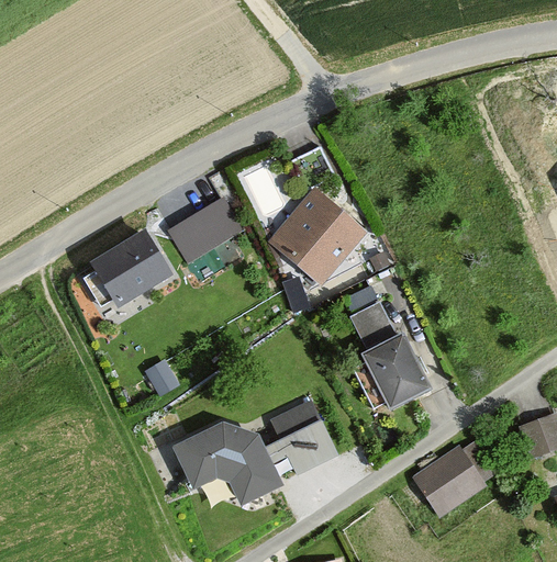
[(357,232),(310,192),(268,242),(315,281),(357,232)]
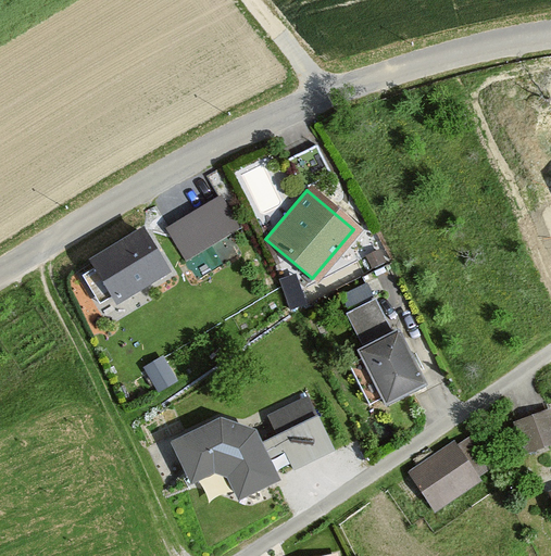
[(233,227),(215,199),(165,229),(182,257),(233,227)]
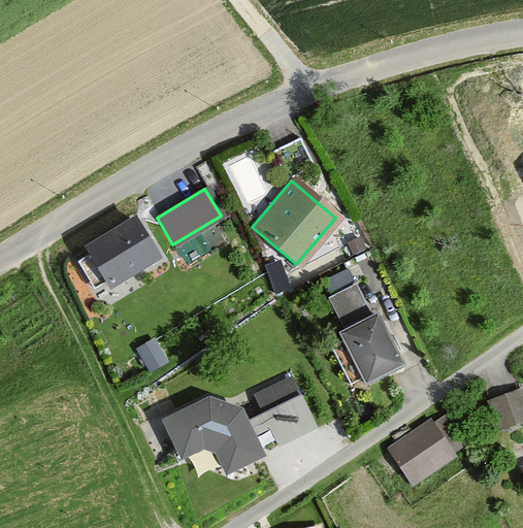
[(154,258),(130,220),(84,249),(107,287),(154,258)]
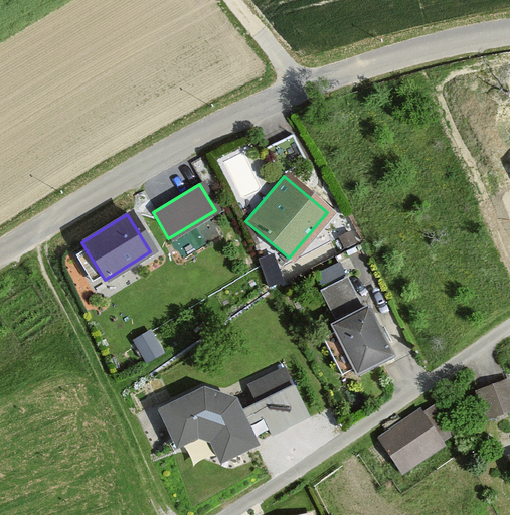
[(333,324),(363,309),(346,276),(317,291),(333,324)]
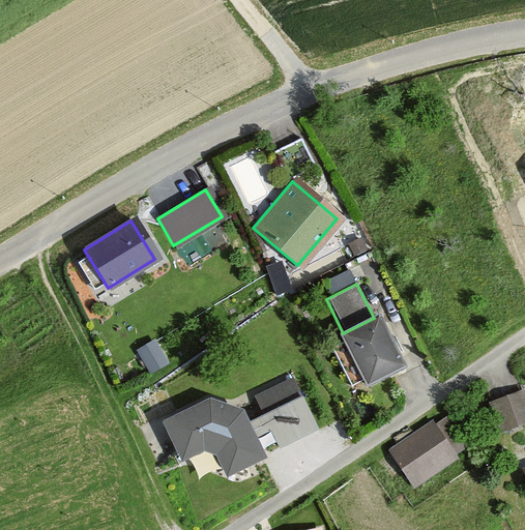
[(409,365),(383,314),(374,318),(343,333),(347,341),(332,348),(351,385),(365,378),(369,386),(409,365)]
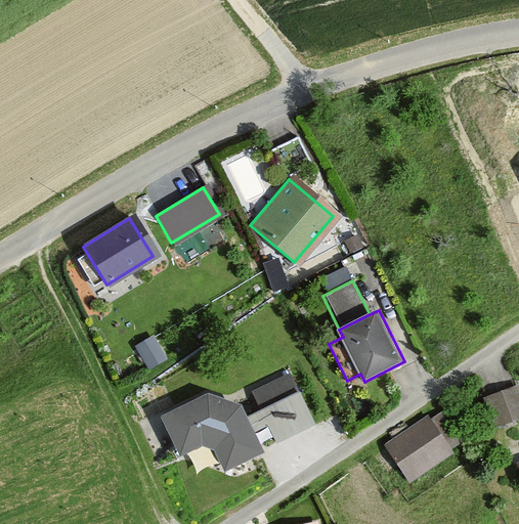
[(312,423),(289,374),(249,393),(257,411),(246,417),(253,432),(266,426),(273,441),(312,423)]
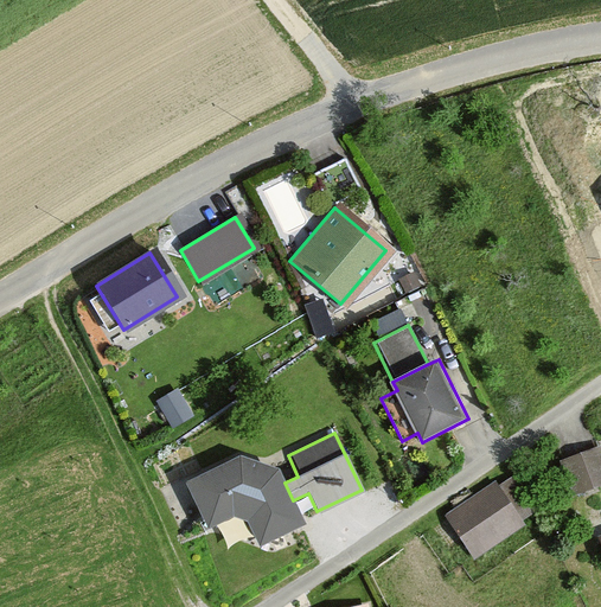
[(600,484),(600,451),(599,446),(558,460),(571,496),(600,484)]
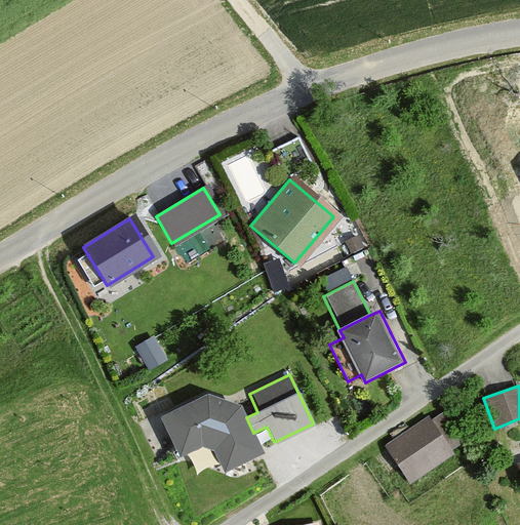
[(223,473),(264,453),(253,433),(246,417),(241,405),(210,393),(160,415),(180,457),(200,447),(212,451),(223,473)]
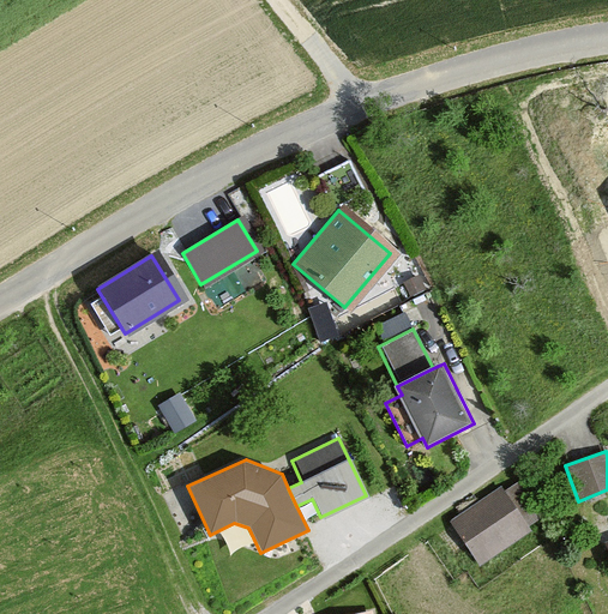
[(501,492),(498,486),(447,521),(477,564),(528,529),(525,525),(539,516),(516,482),(501,492)]
